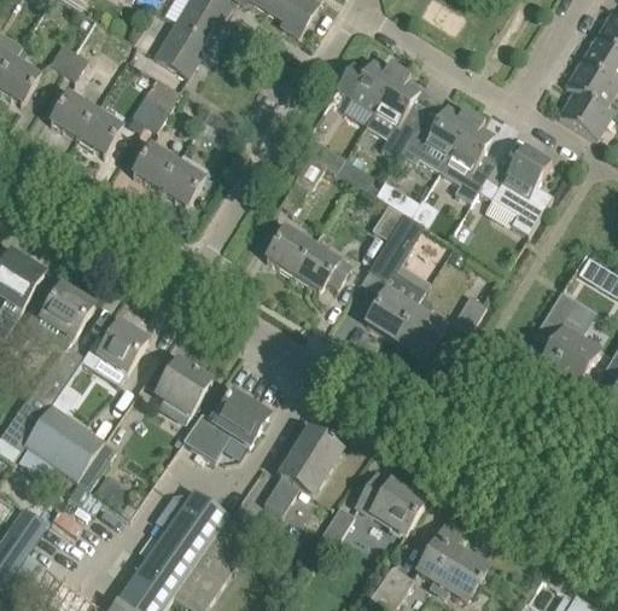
[(134,0),(153,12),(161,0),(134,0)]
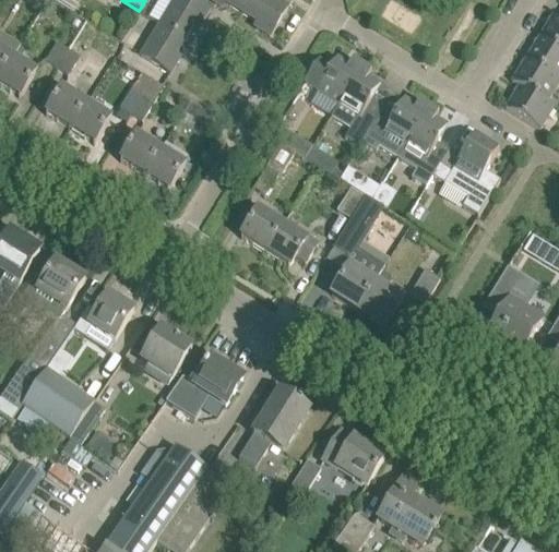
[(200,21),(209,6),(200,0),(173,0),(161,20),(185,35),(194,18),(200,21)]
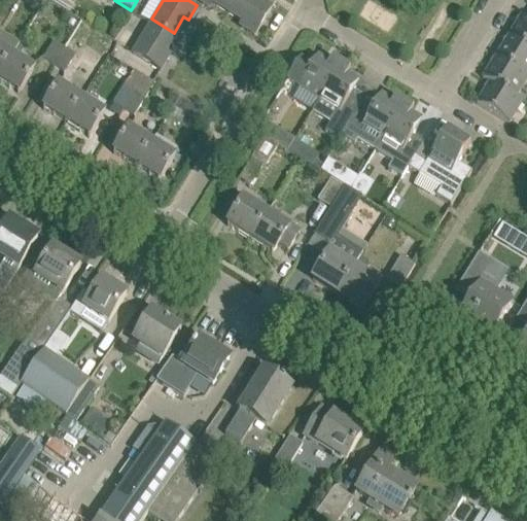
[(231,0),(226,7),(243,16),(240,22),(254,30),(271,2),(268,0),(231,0)]
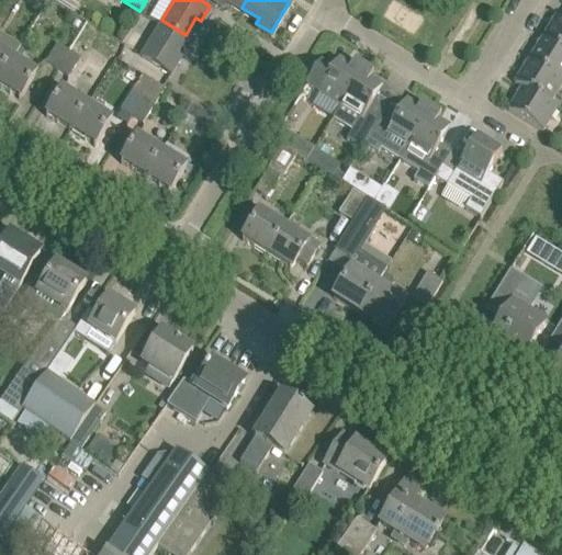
[(561,14),(555,11),(542,33),(561,44),(561,14)]
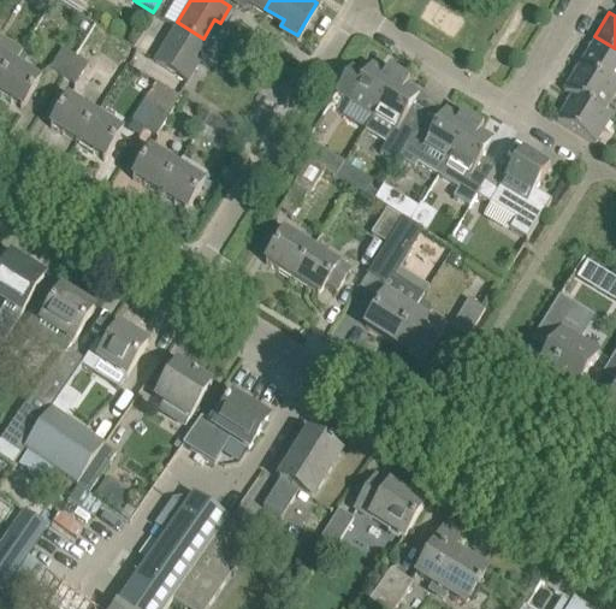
[(203,39),(177,22),(155,57),(188,76),(197,59),(193,57),(203,39)]
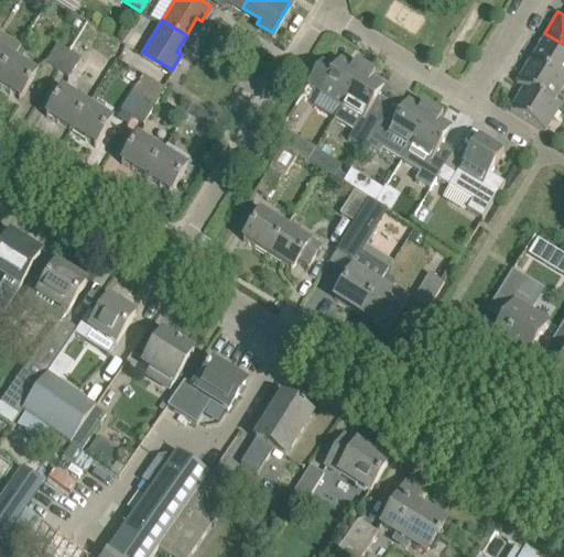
[(56,65),(68,46),(75,34),(64,28),(45,58),(56,65)]
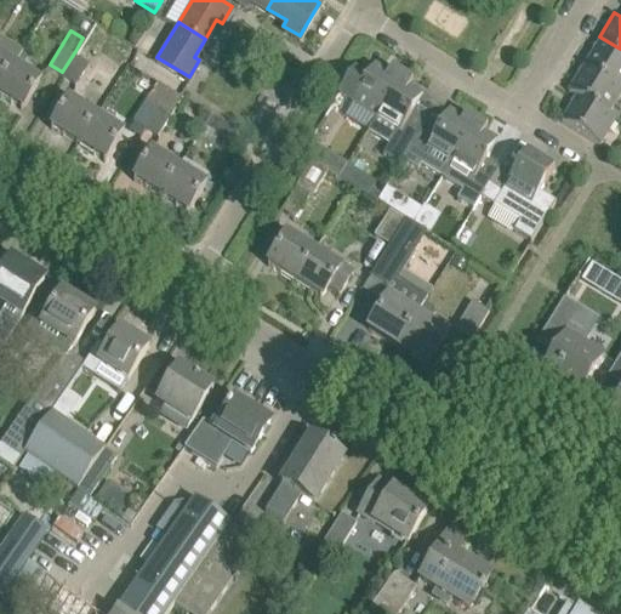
[(620,49),(599,37),(584,61),(620,83),(620,49)]
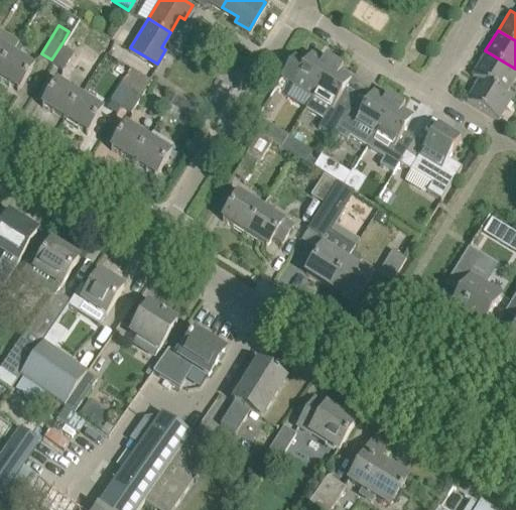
[(96,64),(98,59),(101,52),(82,40),(76,51),(96,64)]
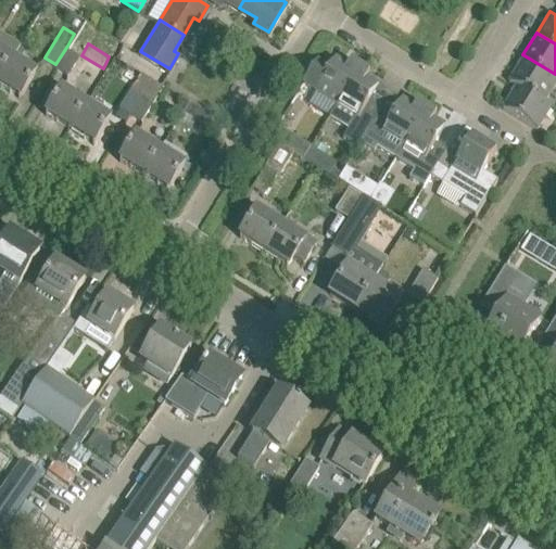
[(0,71),(12,52),(0,45),(0,71)]
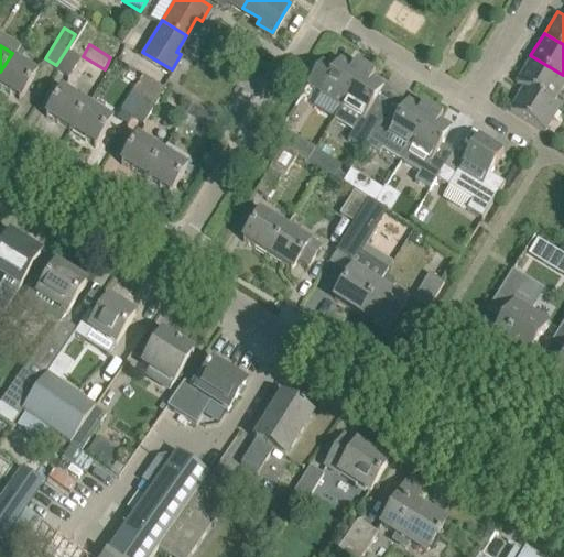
[(68,73),(73,65),(79,53),(68,46),(56,65),(68,73)]
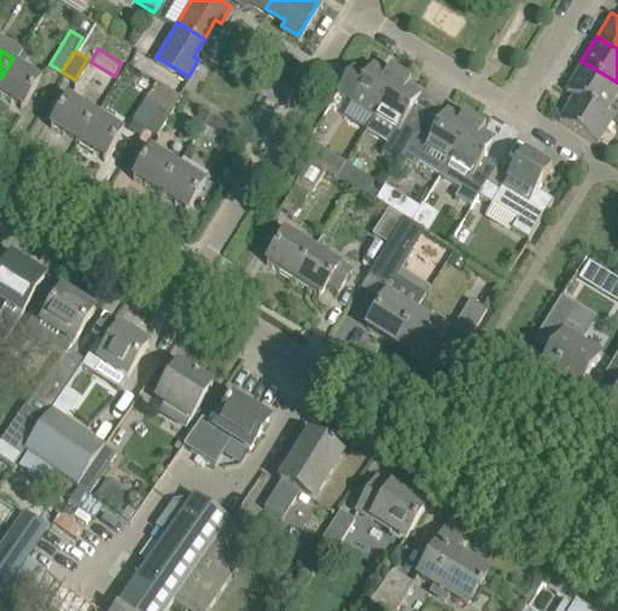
[(373,112),(400,69),(389,63),(385,69),(373,60),(374,60),(367,56),(359,68),(351,64),(336,89),(373,112)]
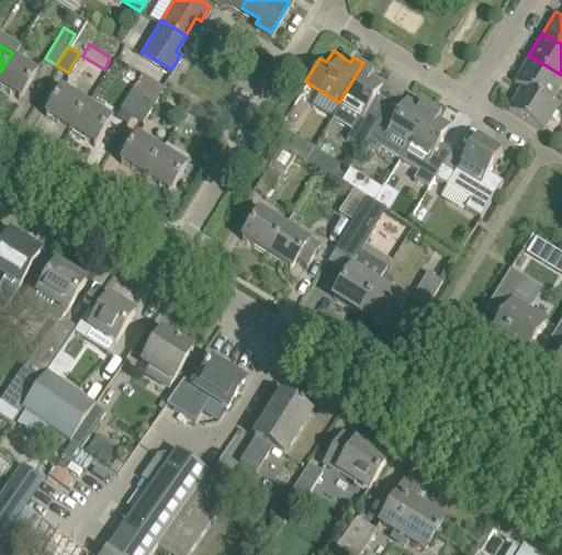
[(36,68),(31,65),(12,53),(0,71),(0,81),(20,94),(36,68)]
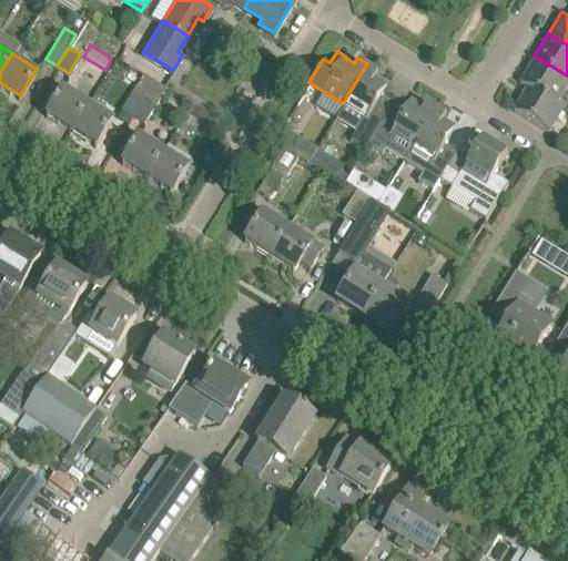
[(567,75),(534,55),(520,78),(556,99),(567,79),(567,75)]
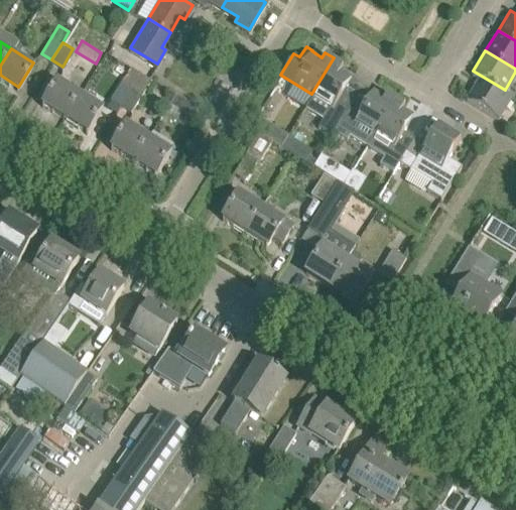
[(343,64),(337,59),(334,57),(311,94),(305,105),(324,116),(318,124),(331,132),(334,127),(353,97),(342,90),(351,75),(340,68),(343,64)]
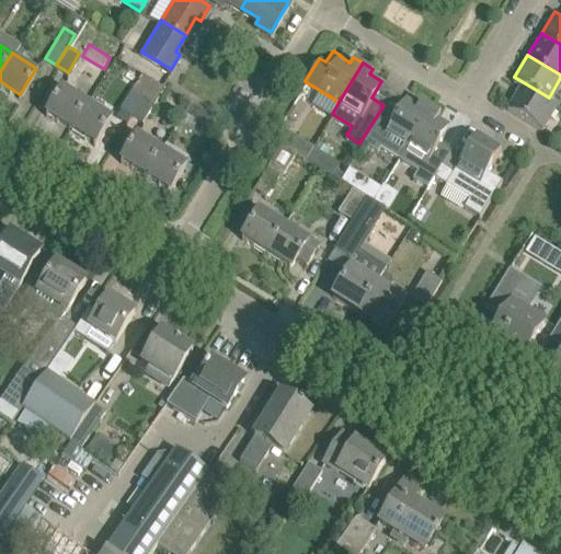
[(118,105),(130,112),(153,76),(141,68),(118,105)]
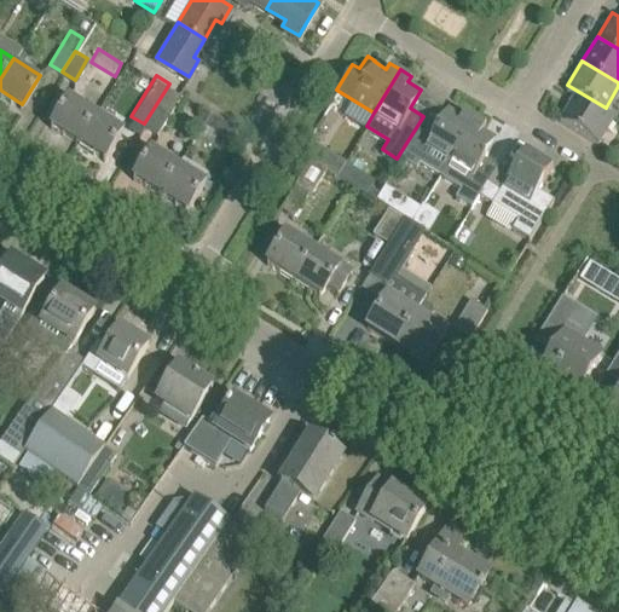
[(183,91),(169,84),(144,123),(157,132),(183,91)]
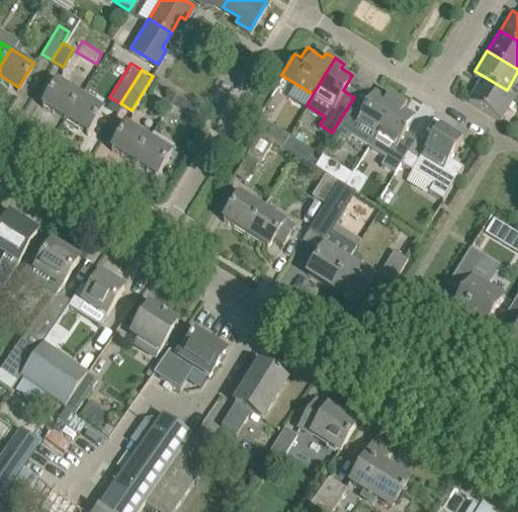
[(507,91),(507,90),(475,71),(473,72),(481,76),(467,97),(500,116),(513,95),(507,91)]
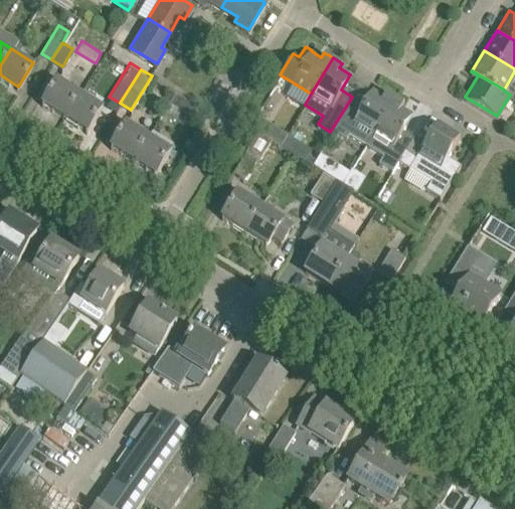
[(42,102),(64,116),(79,92),(57,77),(42,102)]
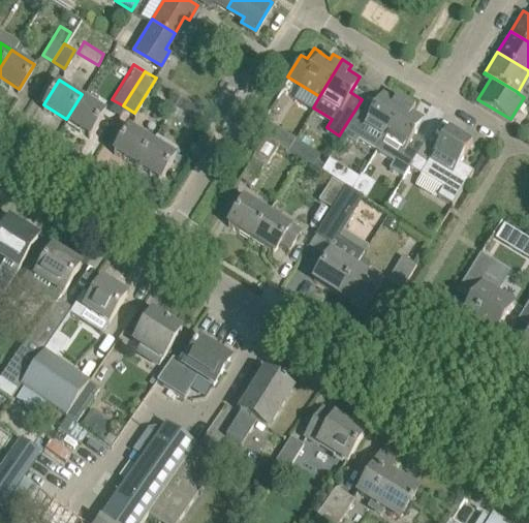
[(376,147),(383,134),(405,98),(397,93),(394,97),(382,90),(372,106),(362,99),(342,130),(355,139),(358,135),(376,147)]
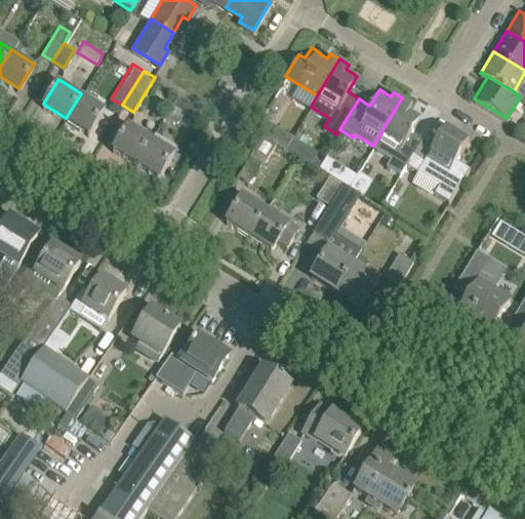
[(172,103),(196,117),(202,107),(178,92),(172,103)]
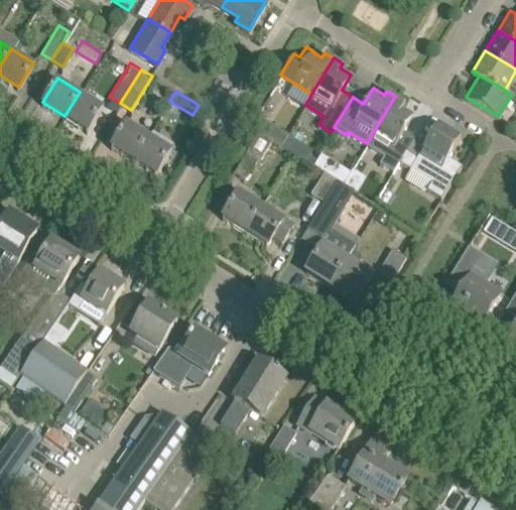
[(80,92),(65,116),(87,130),(102,106),(80,92)]
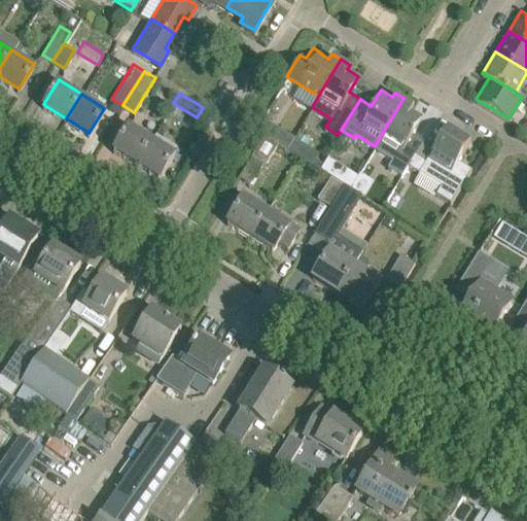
[(401,173),(408,163),(423,138),(412,131),(422,115),(410,108),(413,103),(403,98),(382,134),(375,146),(393,158),(388,165),(401,173)]
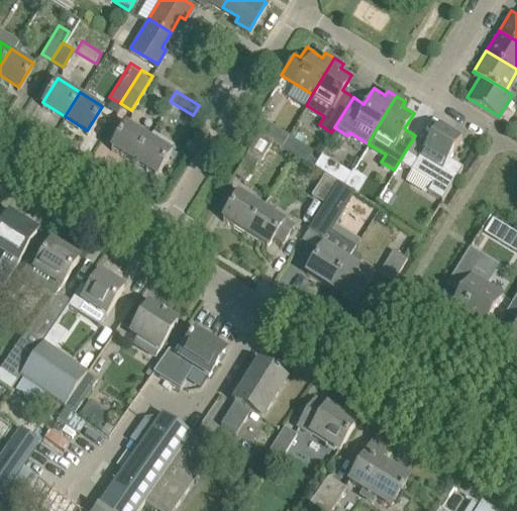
[(289,132),(267,118),(260,130),(273,138),(281,143),(289,132)]
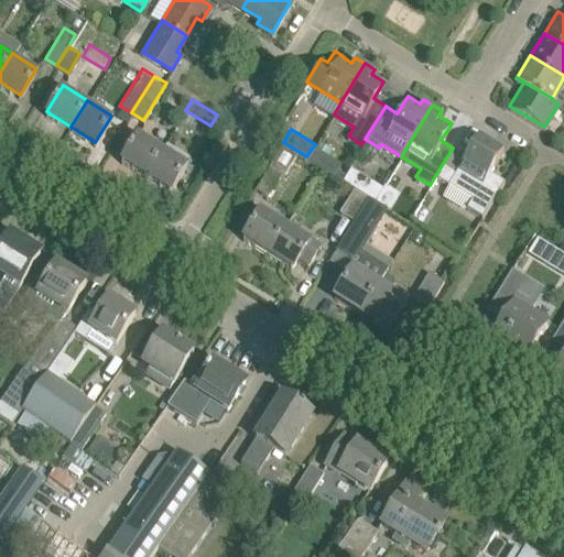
[(121,159),(145,174),(162,148),(138,132),(121,159)]
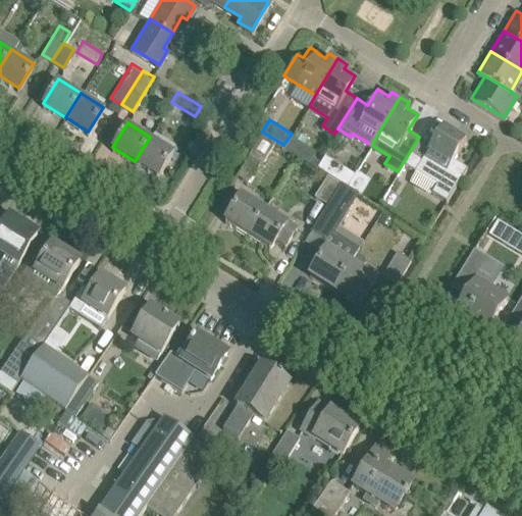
[(465,137),(454,130),(442,122),(430,143),(419,137),(404,161),(436,182),(432,190),(446,198),(446,199),(447,199),(467,165),(453,157),(465,137)]
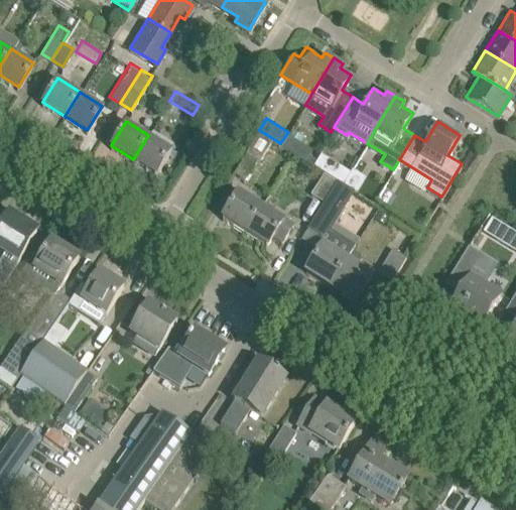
[(259,158),(272,138),(259,130),(246,150),(259,158)]
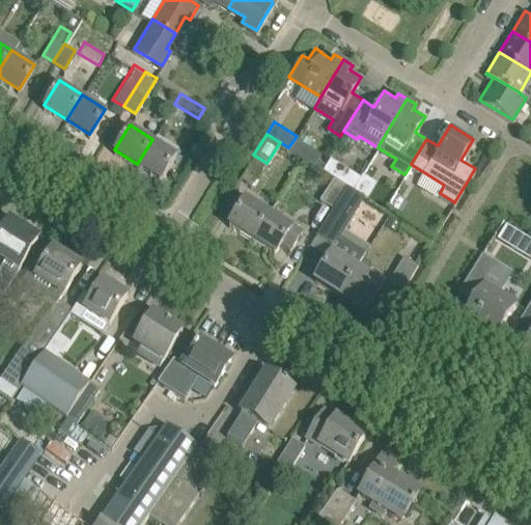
[(160,178),(175,153),(152,139),(137,164),(160,178)]
